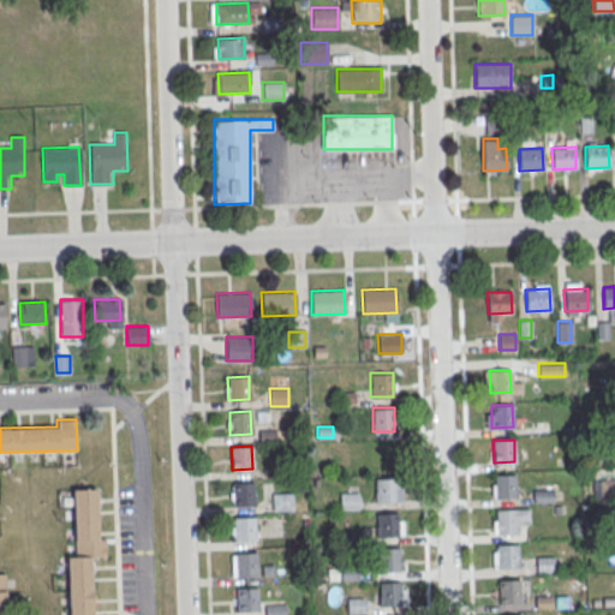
[(494,475),(514,475),(515,496),(495,497),(494,475)]
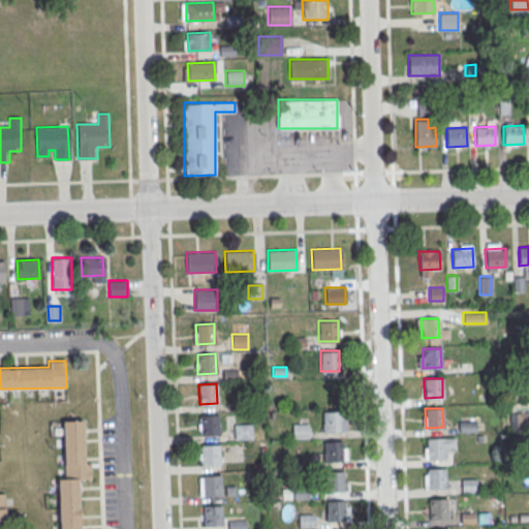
[(322,412),(340,411),(341,431),(323,432),(322,412)]
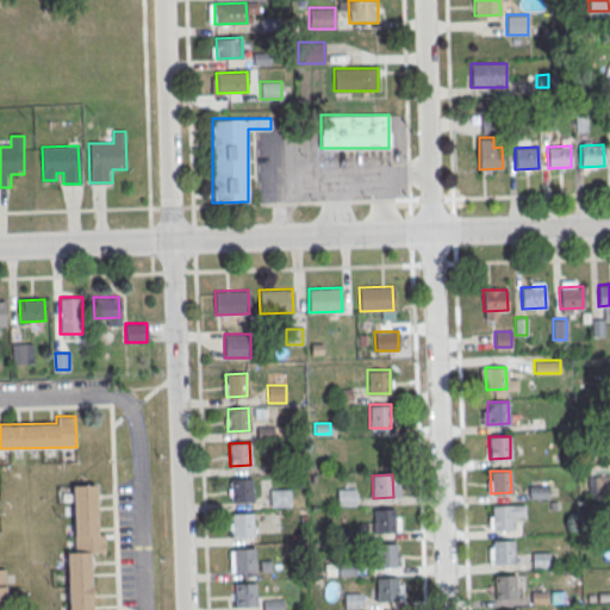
[(230,479),(251,478),(251,500),(231,500),(230,479)]
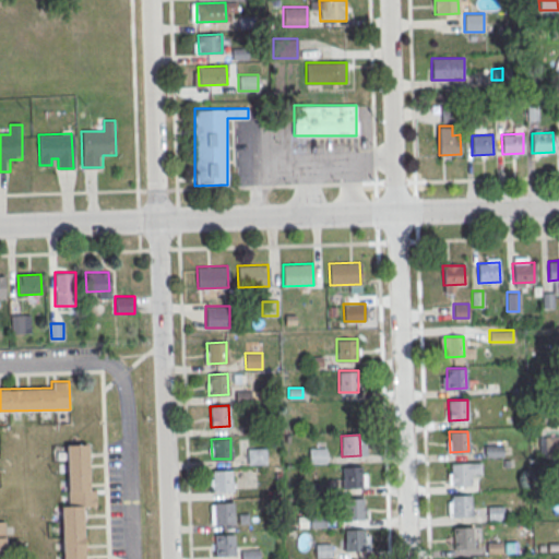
[(64,444),(85,443),(87,489),(94,489),(95,506),(81,507),(82,558),(61,558),(59,504),(67,504),(64,444)]
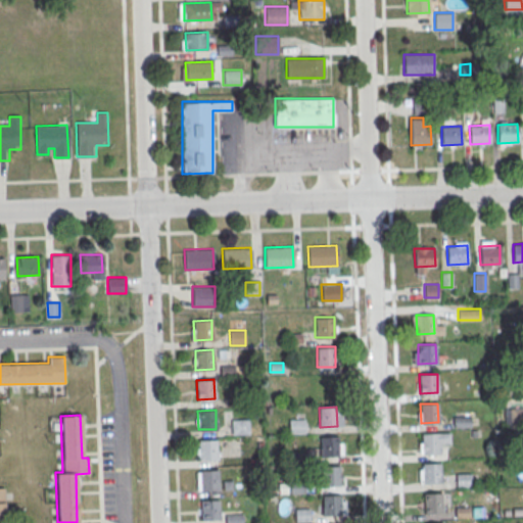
[(454,418),(470,417),(471,427),(454,428),(454,418)]
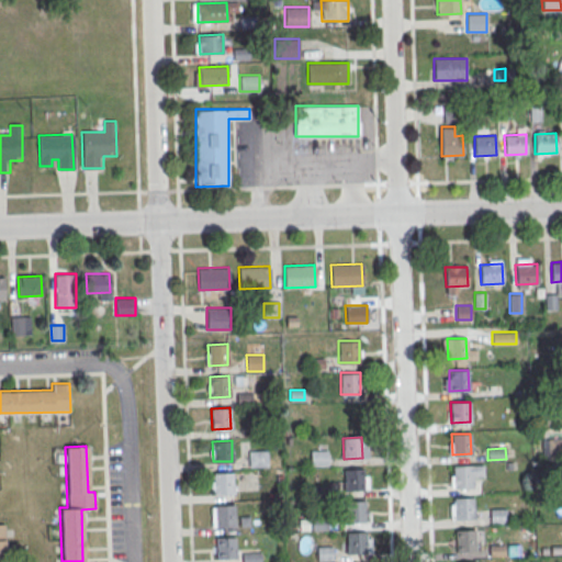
[(310,450),(328,450),(329,467),(311,467),(310,450)]
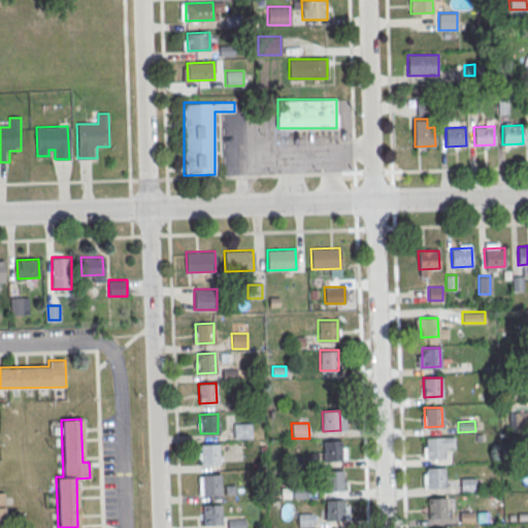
[(233,424),(251,424),(251,439),(233,439),(233,424)]
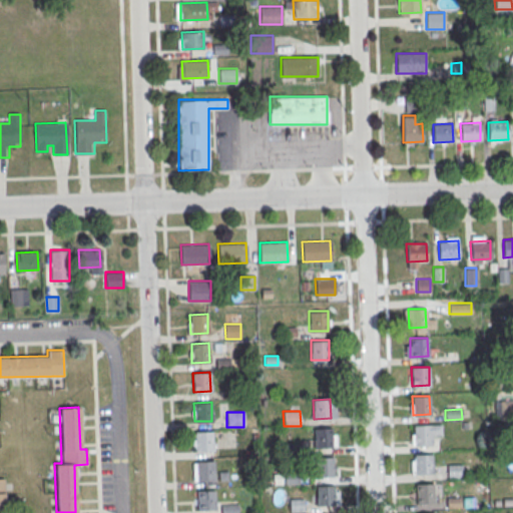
[(414,426),(431,425),(432,444),(414,444),(414,426)]
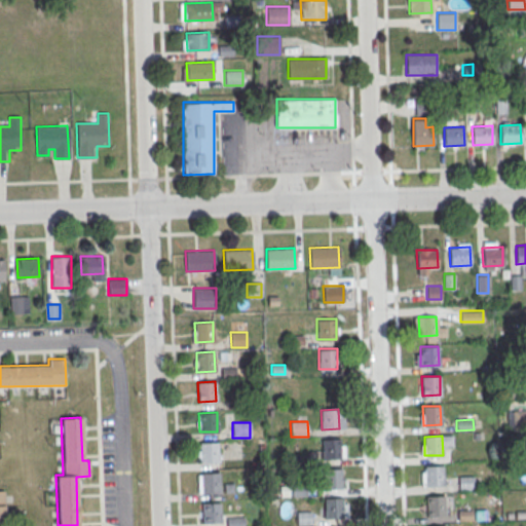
[(322,440),(339,439),(340,458),(323,459),(322,440)]
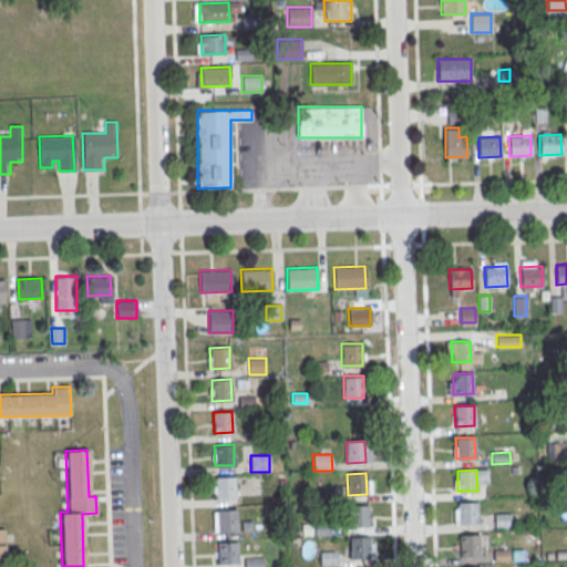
[(215,476),(234,475),(235,496),(216,497),(215,476)]
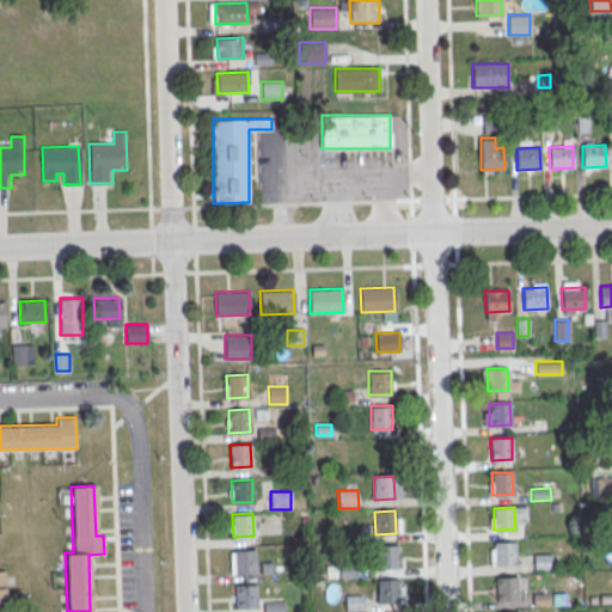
[(494,543),(514,542),(515,564),(495,565),(494,543)]
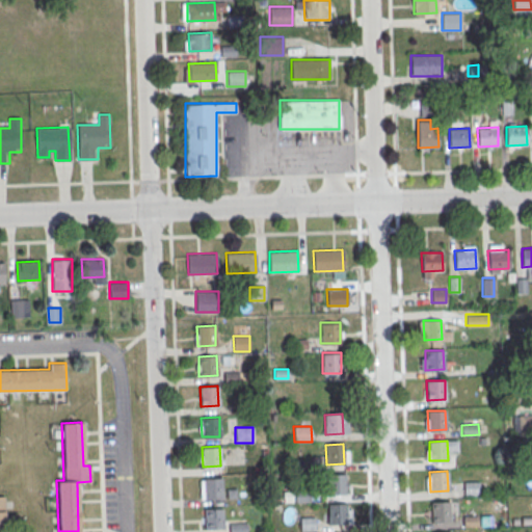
[(327,475),(345,474),(346,494),(328,495),(327,475)]
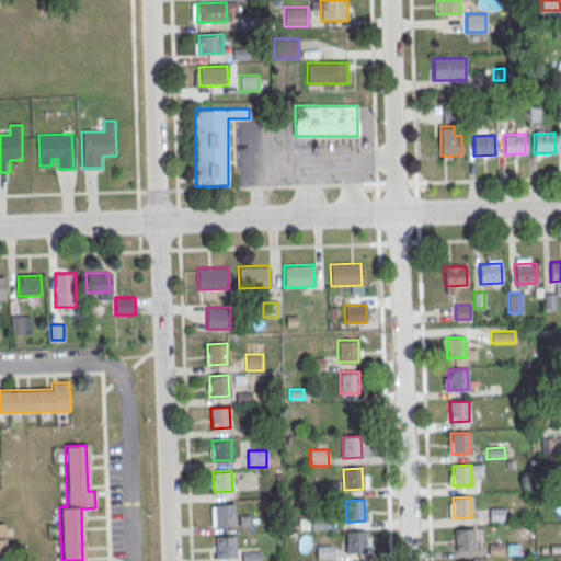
[(214,504),(232,504),(233,524),(215,525),(214,504)]
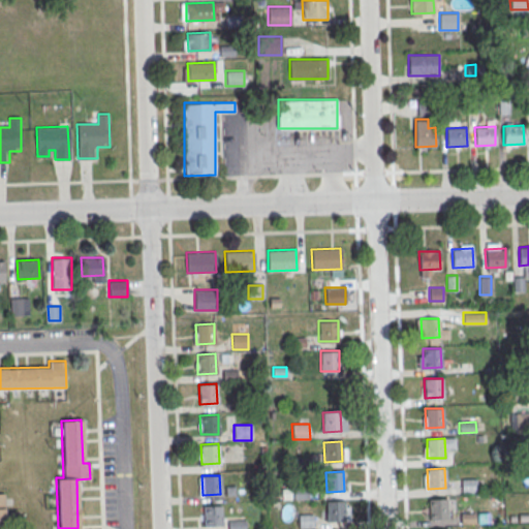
[(461,479),(476,479),(476,493),(462,493),(461,479)]
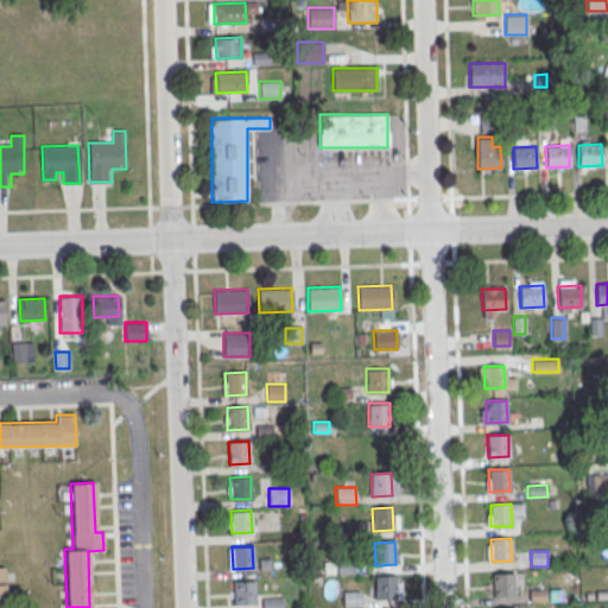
[(336,562),(355,561),(355,574),(336,574),(336,562)]
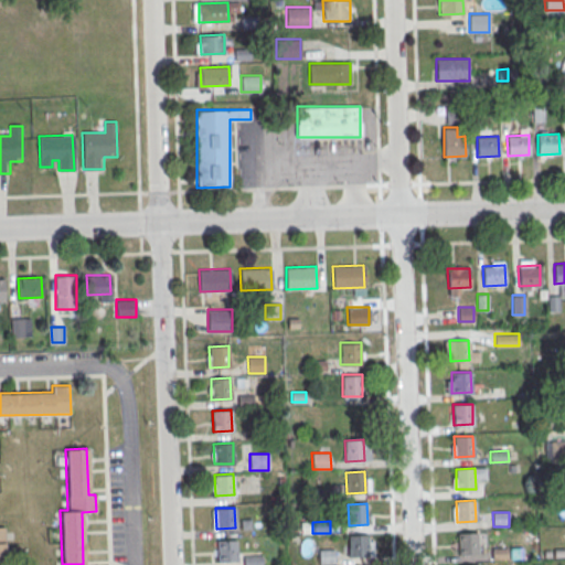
[(458,532),(477,532),(478,553),(459,553),(458,532)]
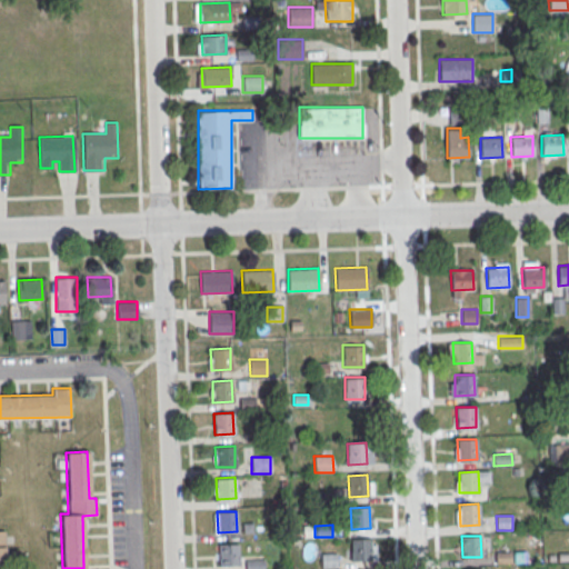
[(351,540),(370,539),(371,560),(352,560),(351,540)]
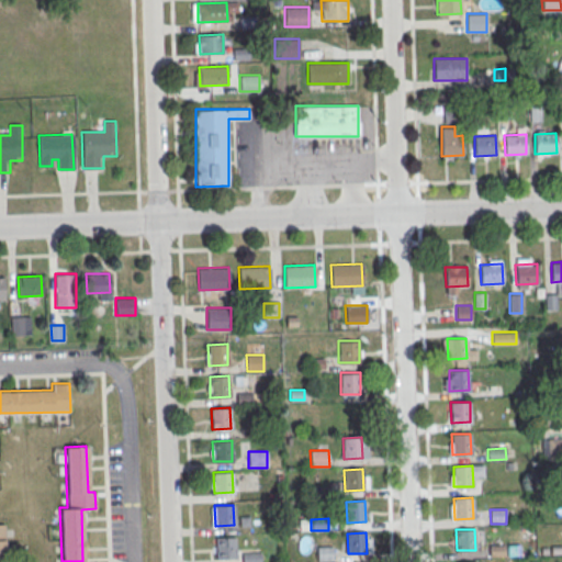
[(215,537),(234,536),(235,557),(216,558),(215,537)]
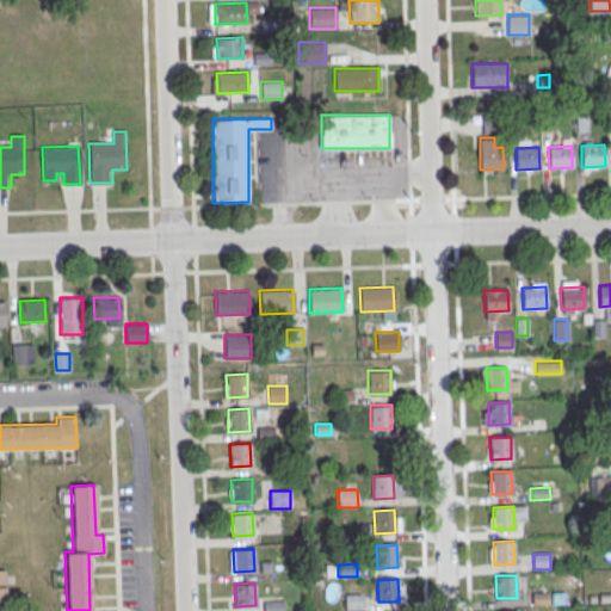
[(532,593),(549,592),(549,605),(532,605),(532,593)]
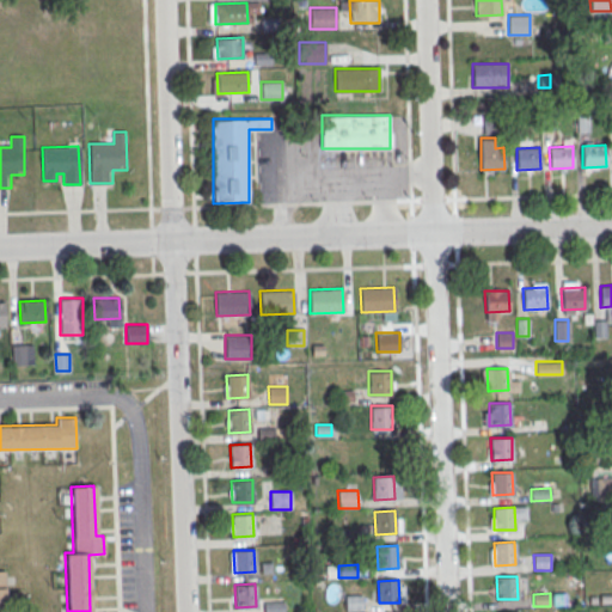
[(361,611),(361,594),(346,594),(346,611),(361,611)]
